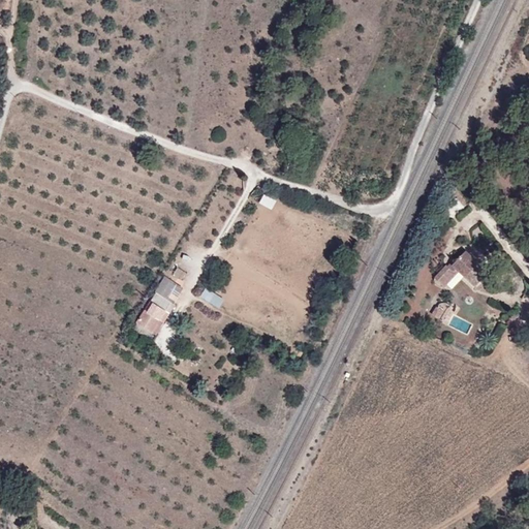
[(467,251),(455,263),(450,269),(447,266),(446,266),(435,279),(435,281),(437,282),(438,282),(440,282),(445,286),(460,271),(476,286),(490,271),(467,251)]
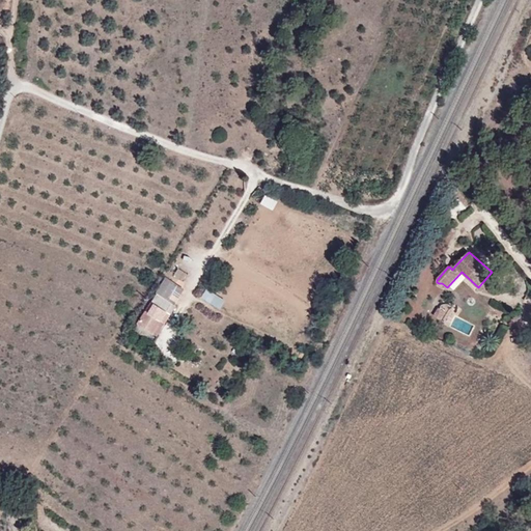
[(188,274),(178,269),(174,275),(184,281),(188,274)]
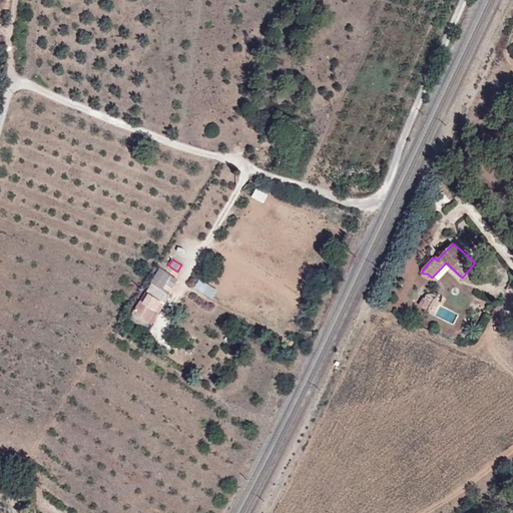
[(156,312),(159,314),(164,305),(165,305),(170,296),(168,294),(178,280),(161,268),(146,292),(147,293),(130,319),(146,329),(149,324),(148,324),(156,312)]
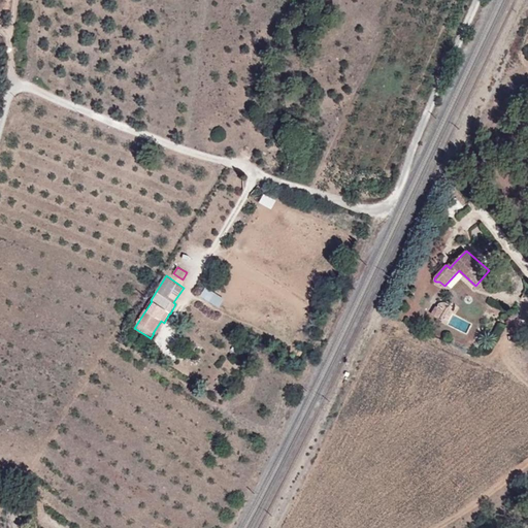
[(207,286),(202,294),(221,305),(226,296),(207,286)]
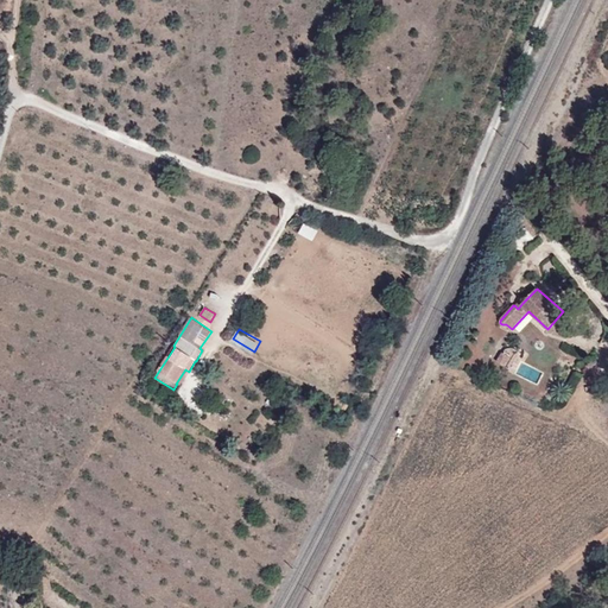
[(510,356),(502,353),(498,361),(505,366),(510,356)]
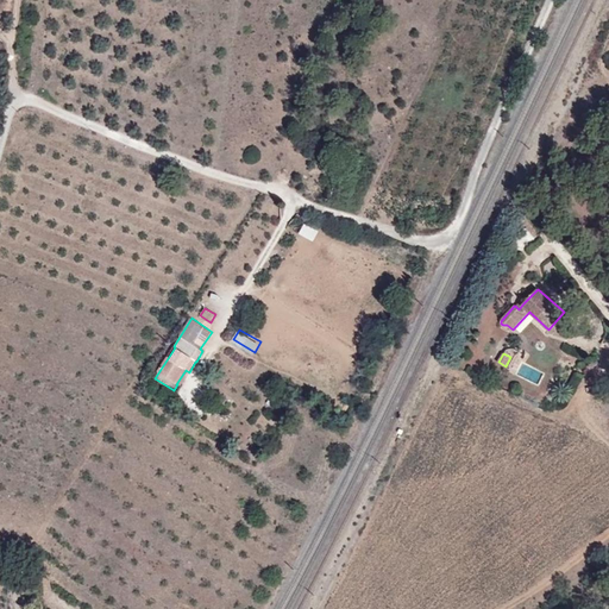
[(180,385),(189,372),(186,370),(176,384),(177,384),(180,385)]
